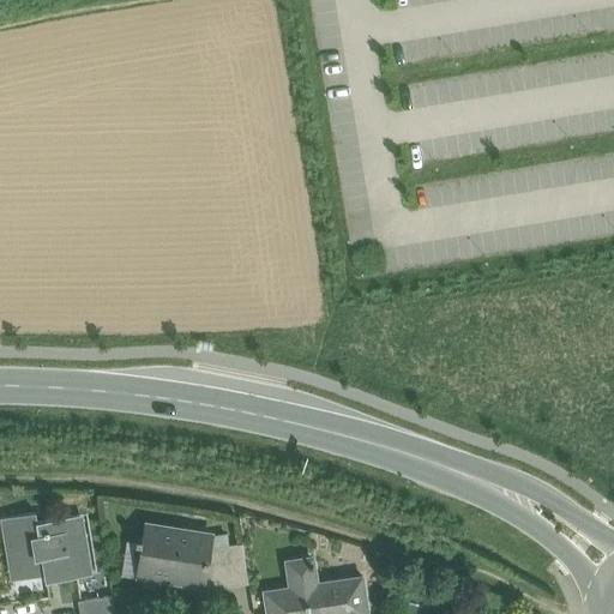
[(421,200),(439,197),(435,181),(417,185),(421,200)]
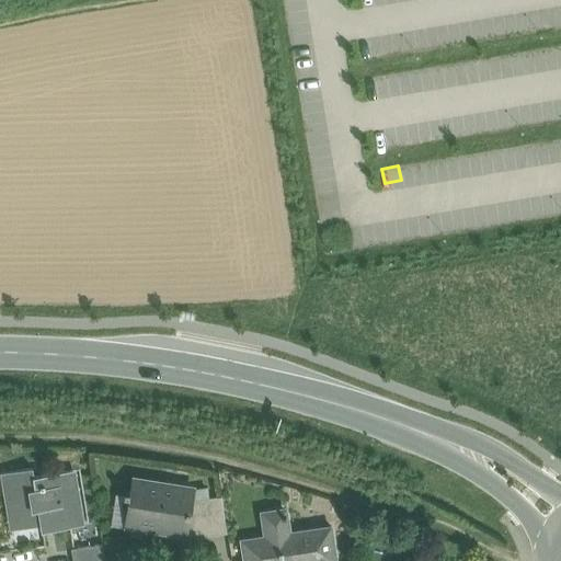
[(73,471),(31,478),(30,469),(8,472),(16,524),(41,519),(43,531),(82,525),(73,471)]
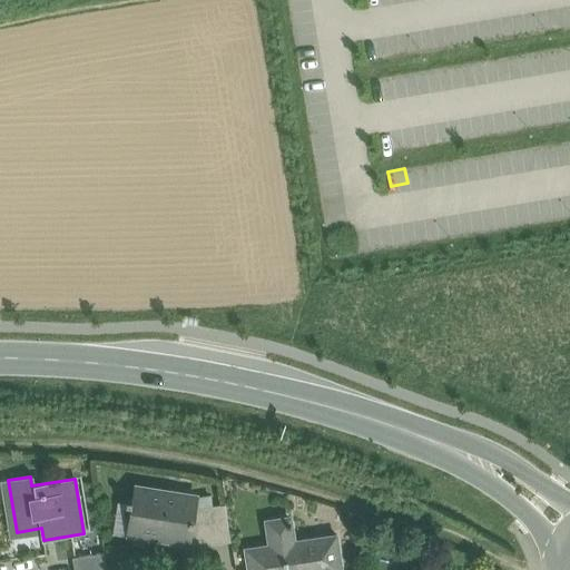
[(198,498),(135,488),(133,501),(128,500),(127,504),(131,505),(127,532),(192,542),(192,540),(197,509),(198,498)]
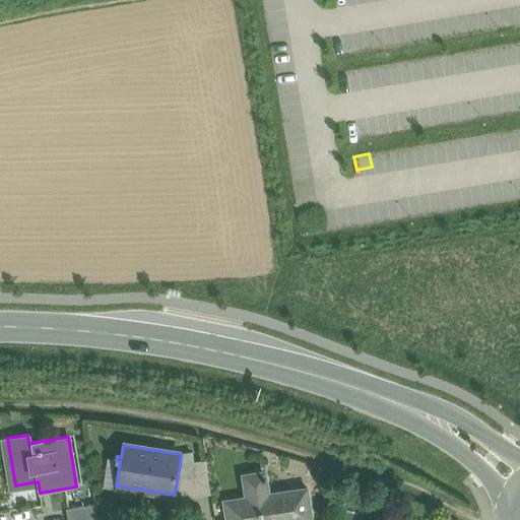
[(205,459),(180,464),(175,493),(187,494),(210,490),(205,459)]
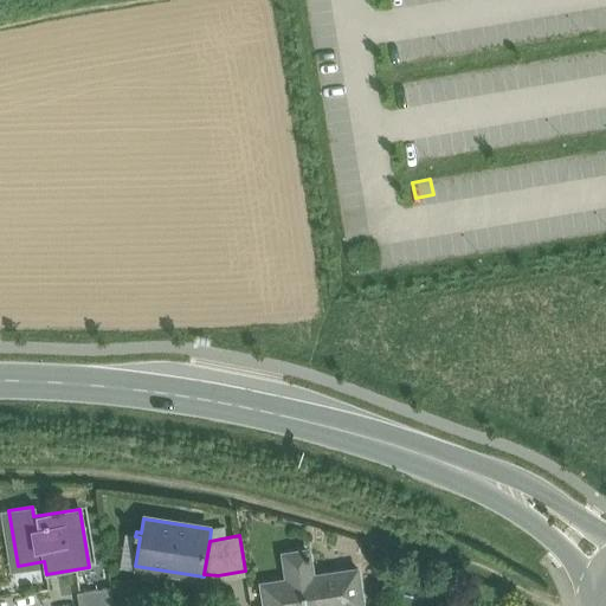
[(314,575),(310,554),(300,556),(300,550),(283,553),(287,580),(262,584),(265,600),(264,600),(264,605),(363,605),(358,568),(314,575)]
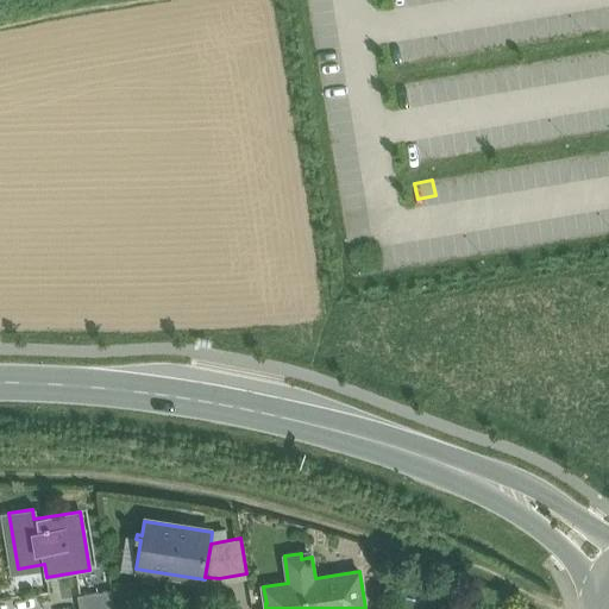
[(113,608),(111,591),(77,596),(80,608),(113,608)]
